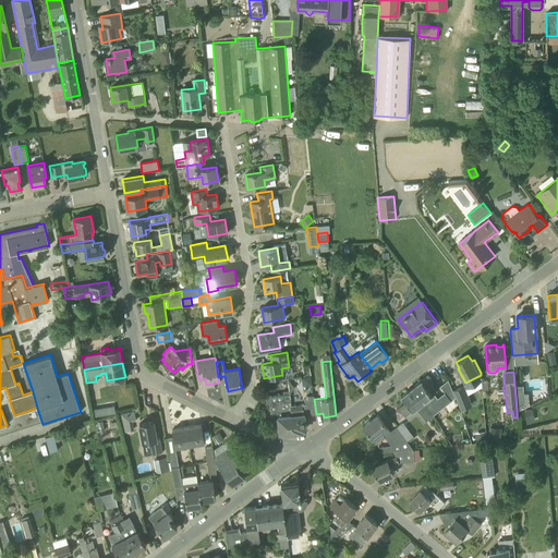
[(301,386),(312,384),(311,375),(300,377),(301,386)]
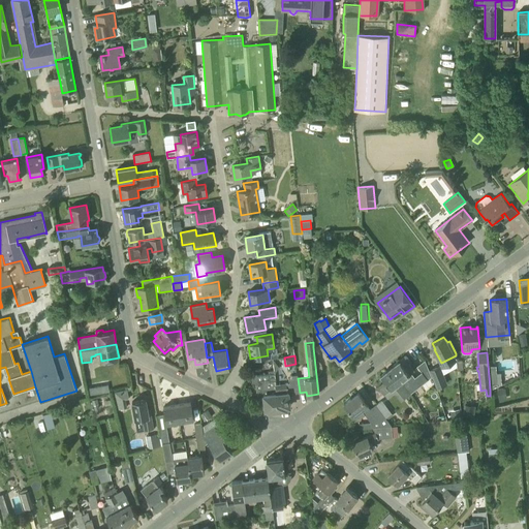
[(390,368),(410,394),(415,401),(425,394),(418,386),(416,389),(407,376),(411,372),(414,371),(409,364),(411,362),(406,355),(390,368)]
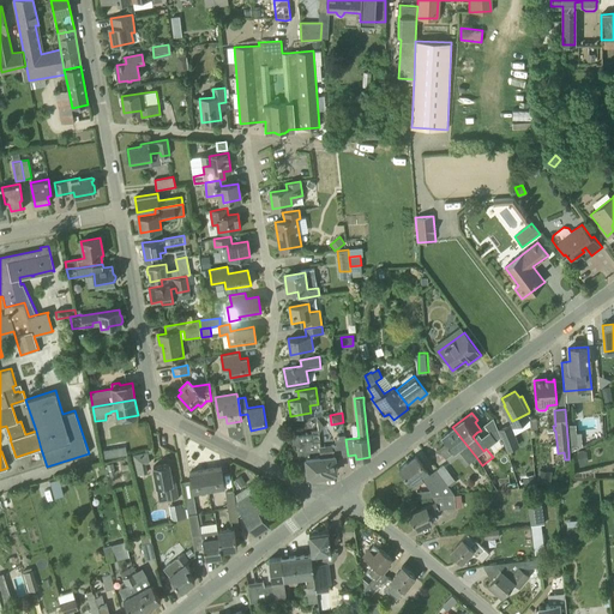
[(482,438),(477,432),(473,437),(483,451),(486,449),(501,437),(493,419),(485,426),(489,432),(482,438)]
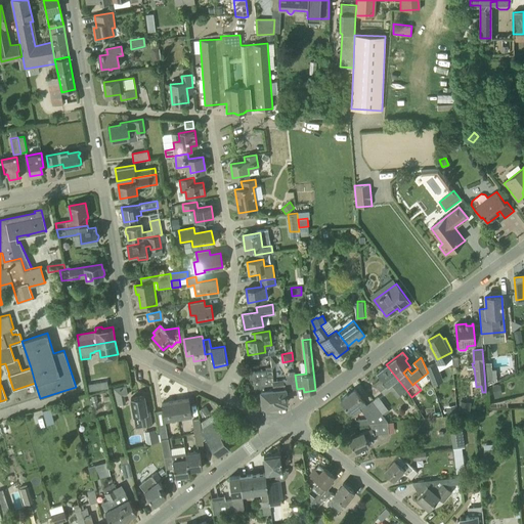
[(435,362),(426,366),(433,385),(442,381),(435,362)]
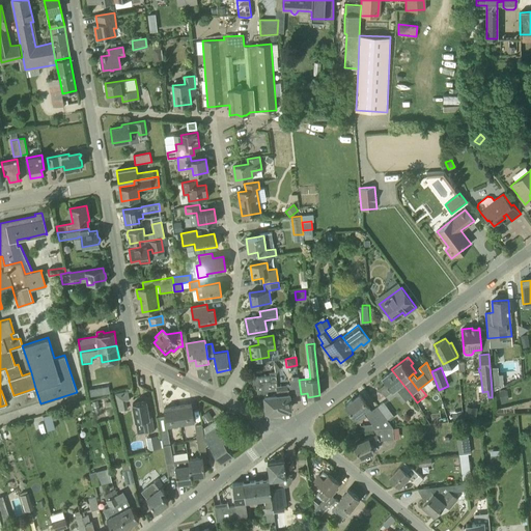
[(406,400),(412,395),(391,369),(382,376),(387,383),(380,388),(386,395),(393,390),(397,396),(400,393),(406,400)]
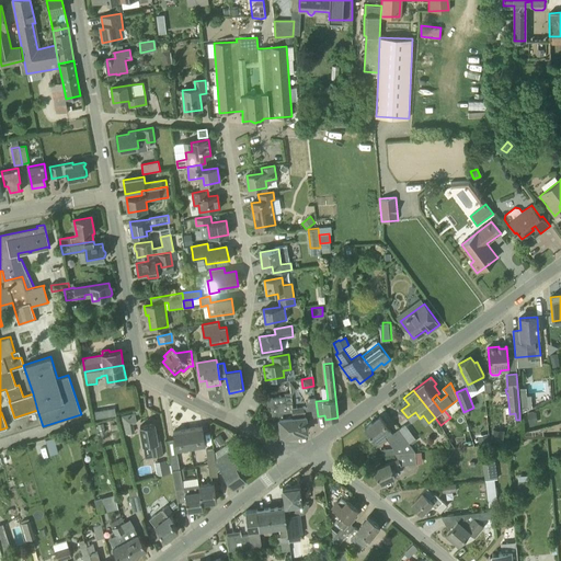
[(278,414),(281,432),(282,434),(285,434),(285,436),(295,435),(289,393),(285,393),(286,404),(278,405),(278,414)]
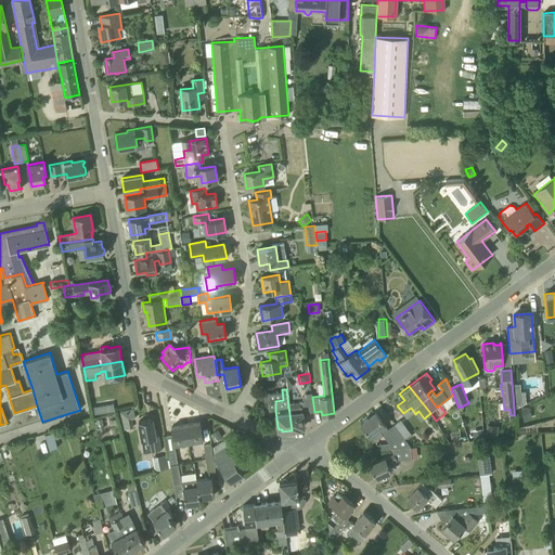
[(287,389),(286,389),(292,430),(301,429),(300,427),(305,426),(302,411),(307,411),(308,413),(314,412),(312,397),(311,392),(306,394),(306,396),(305,396),(305,398),(302,399),(304,402),(294,403),(289,403),(288,392),(287,389)]
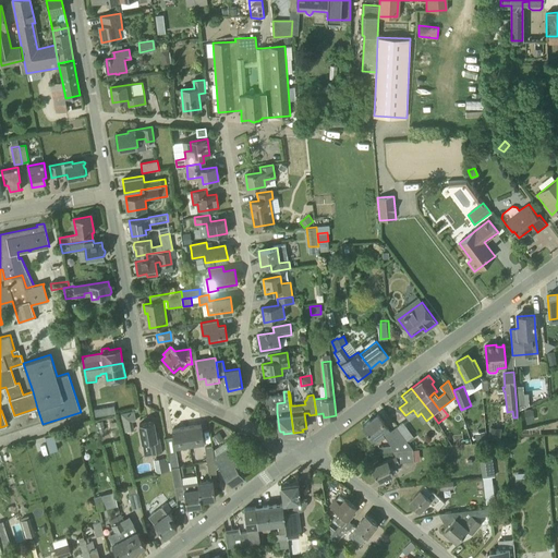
[(529,397),(516,397),(517,411),(530,404),(529,397)]
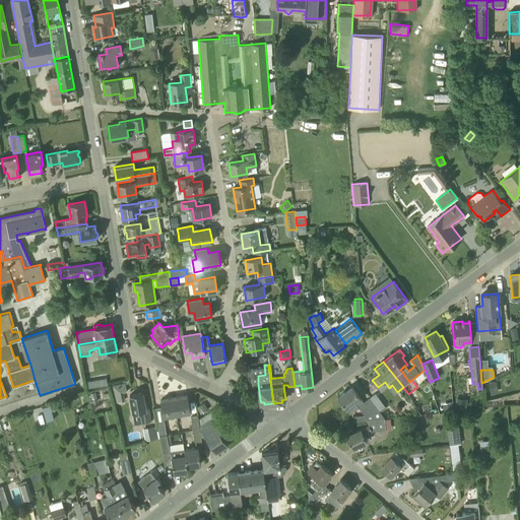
[(98,386),(108,384),(107,377),(96,379),(98,386)]
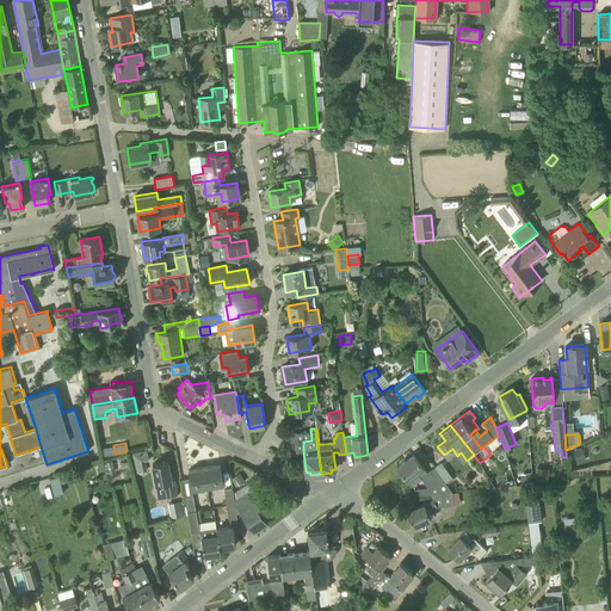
[(137,471),(143,470),(141,458),(148,457),(147,450),(134,452),(137,471)]
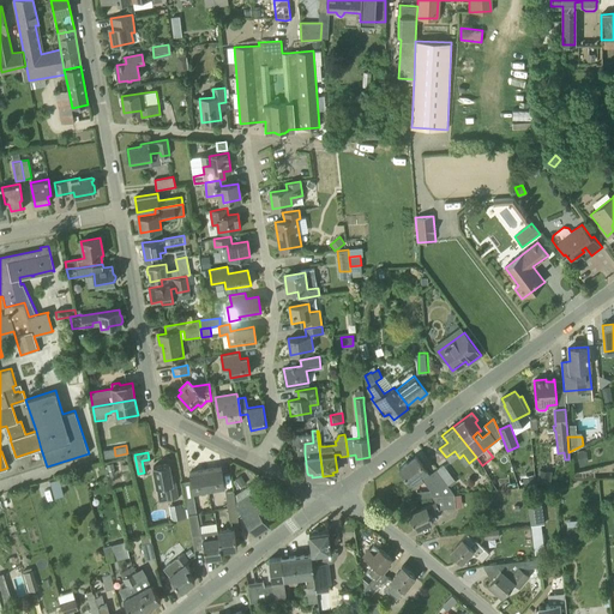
[(420,475),(427,486),(434,480),(445,495),(453,494),(447,485),(435,470),(429,475),(427,473),(428,473),(415,456),(399,469),(410,482),(420,475)]
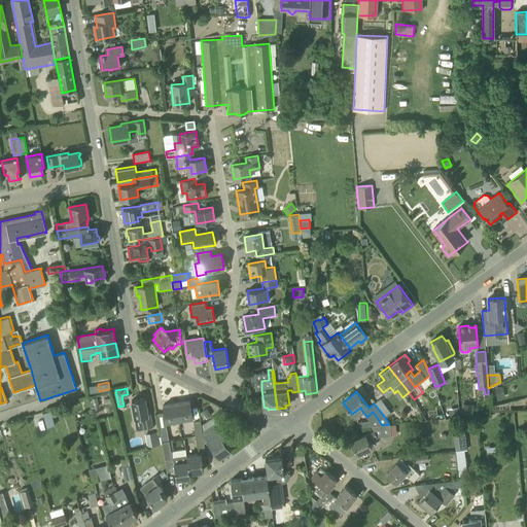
[(152,426),(149,407),(147,408),(145,397),(132,400),(135,417),(141,416),(143,428),(152,426)]
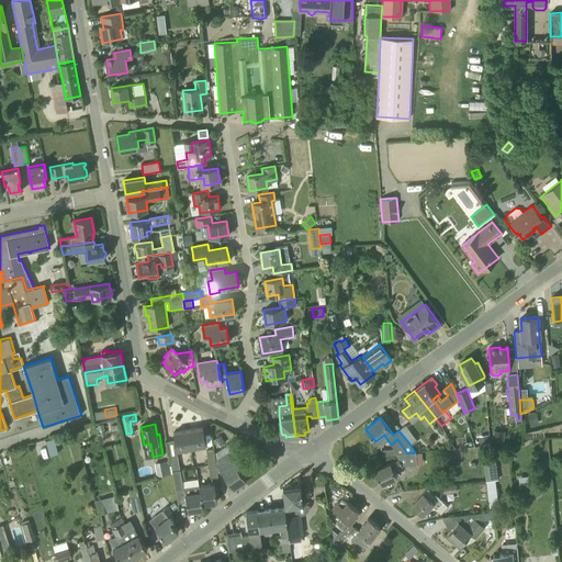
[(398,430),(409,444),(416,439),(405,425),(398,430)]
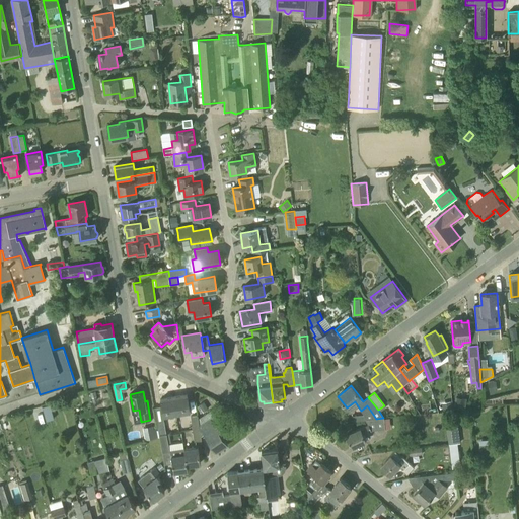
[(173,397),(176,414),(190,412),(187,395),(173,397)]
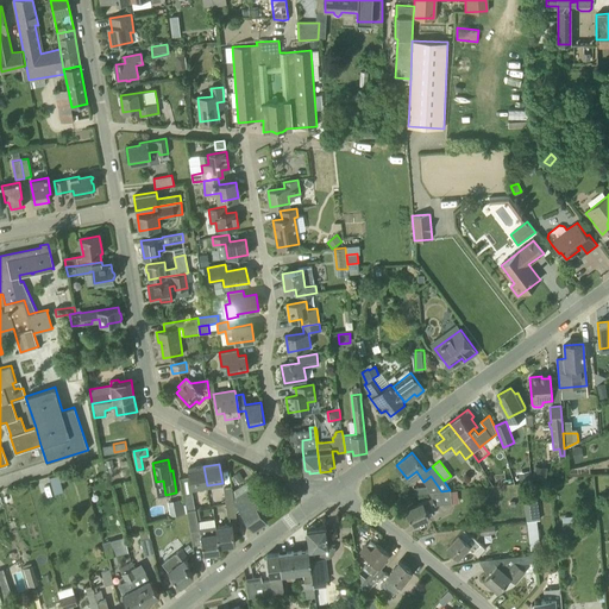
[(546,479),(547,468),(534,465),(532,478),(534,478),(544,479),(546,479)]
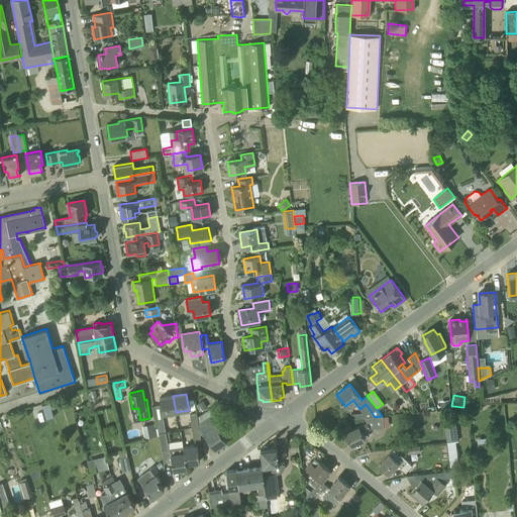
[(160,398),(161,406),(163,414),(176,412),(173,396),(160,398)]
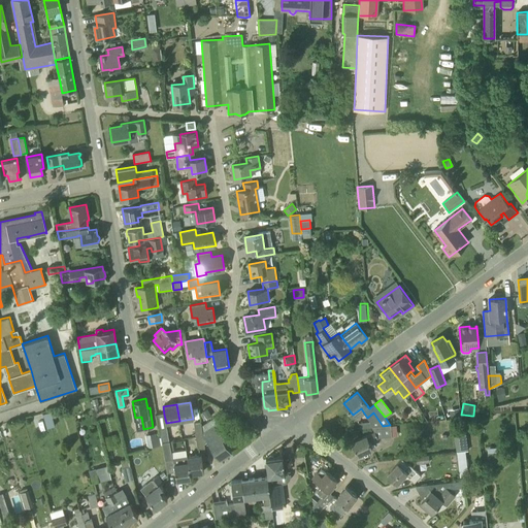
[(202,413),(206,419),(211,416),(207,409),(202,413)]
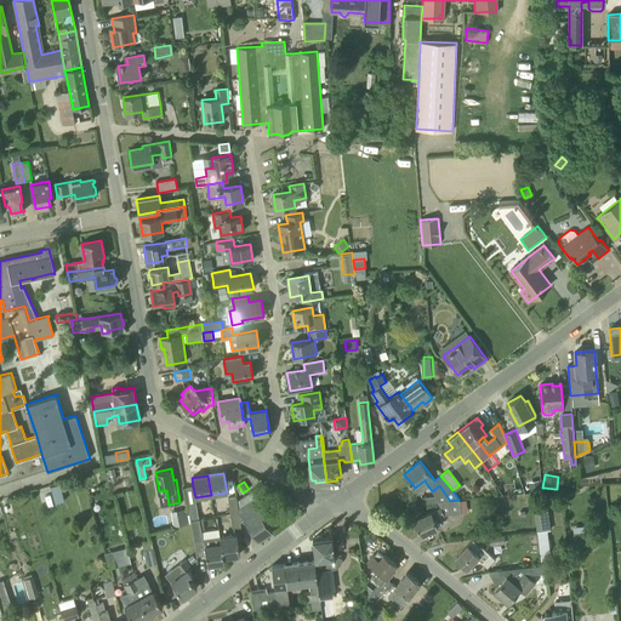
[(63,483),(38,489),(41,503),(56,499),(57,502),(67,500),(63,483)]
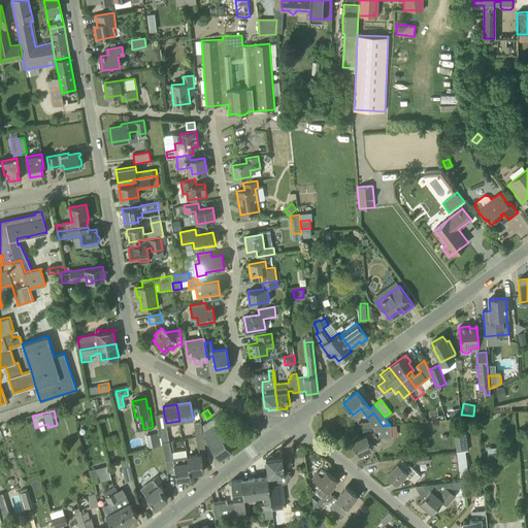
[(211,421),(210,420),(202,426),(204,443),(207,440),(220,459),(231,451),(225,441),(228,439),(222,431),(224,430),(216,418),(211,421)]
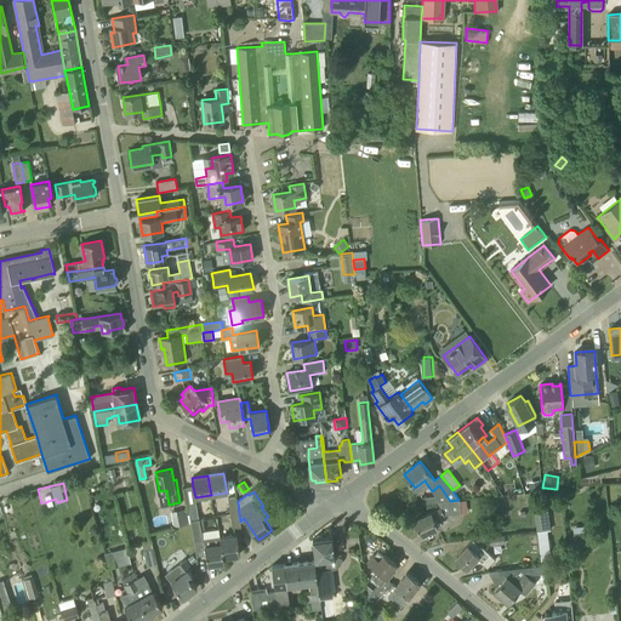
[(228,499),(231,514),(239,512),(237,497),(228,499)]
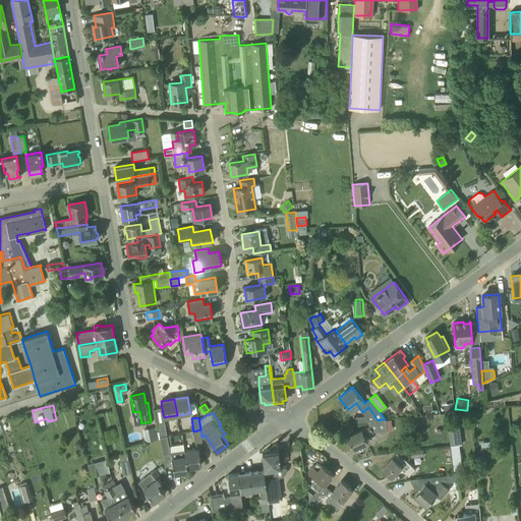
[(372,431),(386,430),(385,419),(378,420),(369,421),(366,421),(369,426),(347,437),(353,449),(367,443),(364,436),(372,431)]
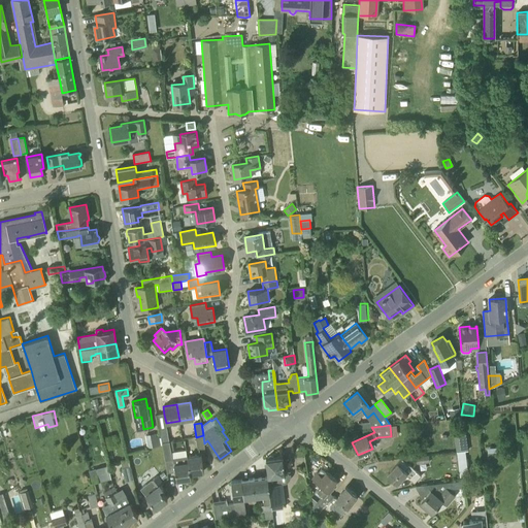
[(166,428),(159,430),(162,442),(169,441),(166,428)]
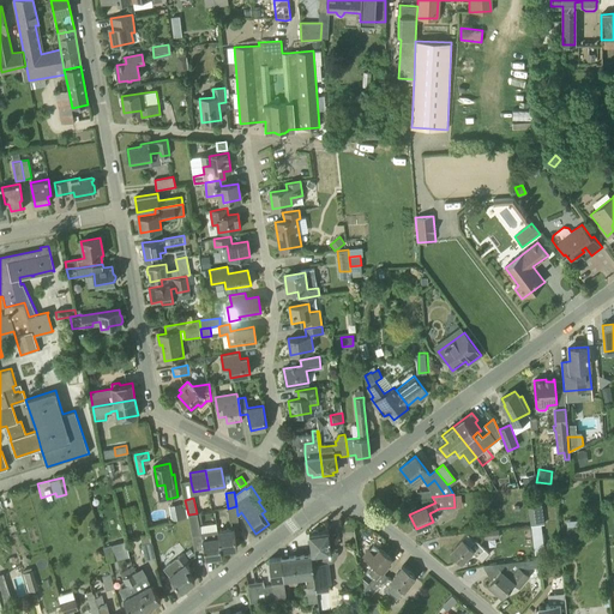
[(286,499),(275,506),(280,513),(290,506),(286,499)]
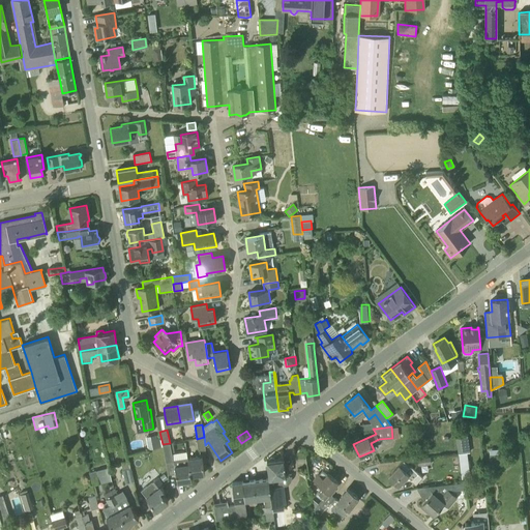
[(155,435),(147,437),(149,448),(162,446),(159,438),(156,438),(155,435)]
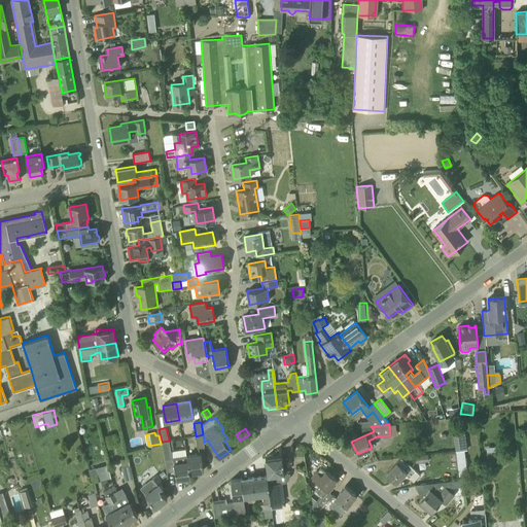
[(467,450),(465,432),(454,434),(456,451),(464,450),(467,450)]
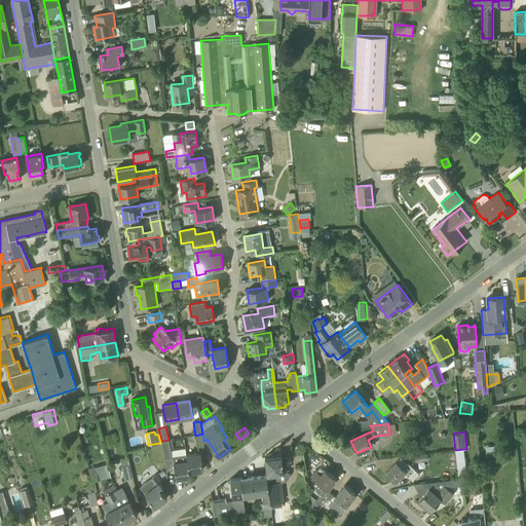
[(203,446),(202,434),(195,436),(196,448),(203,446)]
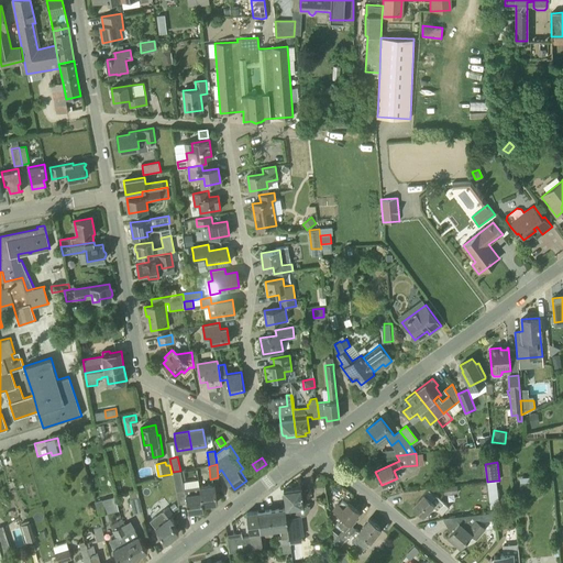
[(180,471),(173,472),(176,490),(184,489),(183,482),(183,479),(180,471)]
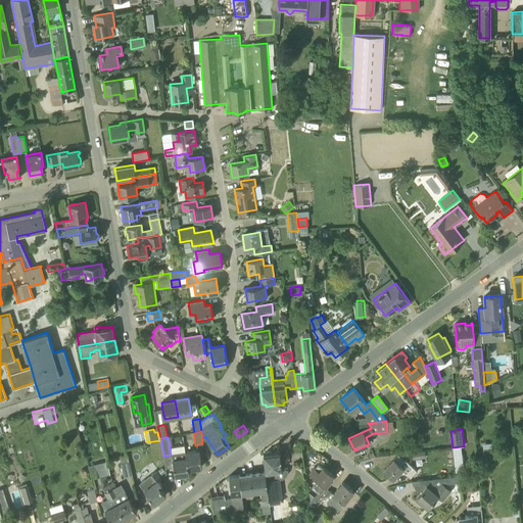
[(461,446),(453,447),(455,473),(464,469),(461,446)]
